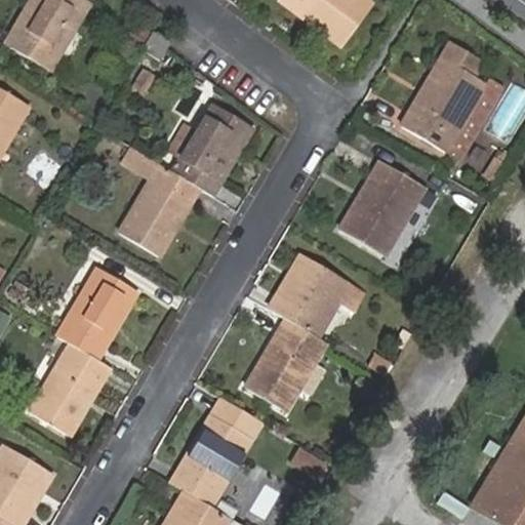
[(42,0),(29,23),(22,15),(6,42),(49,71),(89,4),(82,0),(42,0)]
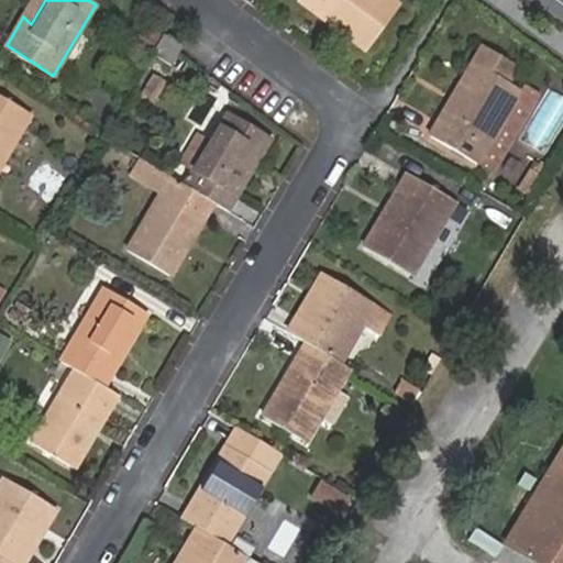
[(33,0),(23,17),(31,24),(45,0),(33,0)]
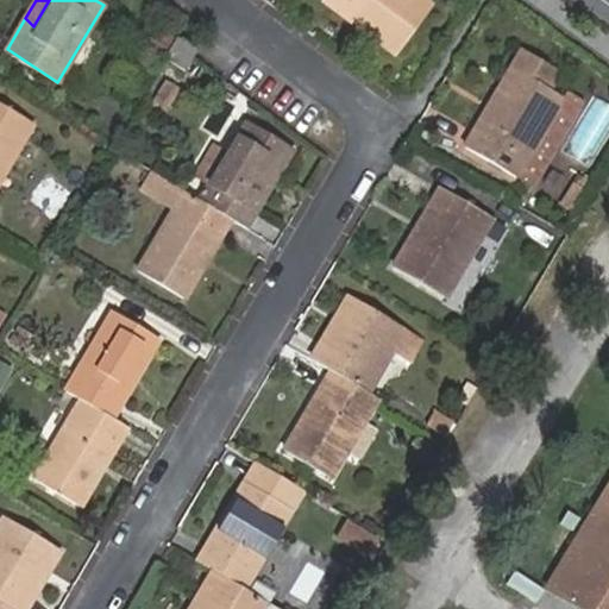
[(383,30),(375,39),(393,54),(428,4),(422,0),(322,0),(350,20),(357,12),(383,30)]
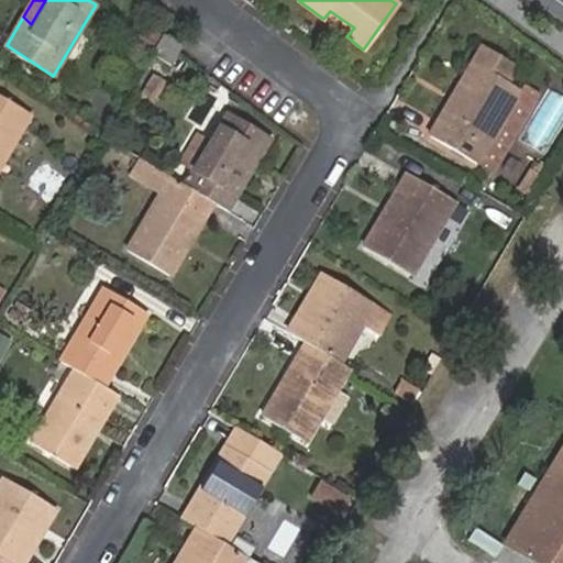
[(323,19),(346,36),(354,28),(330,11),(323,19)]
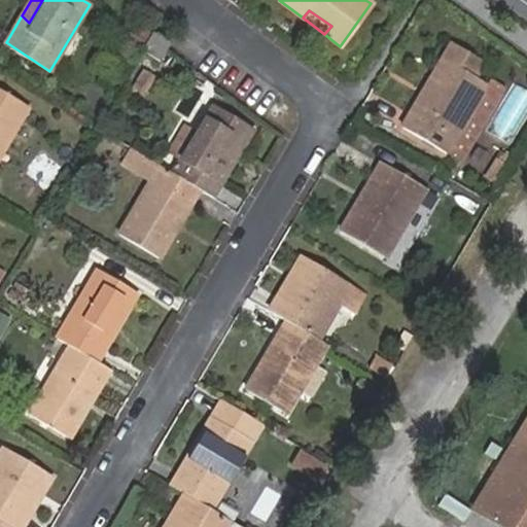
[(156,30),(143,51),(160,64),(172,42),(156,30)]
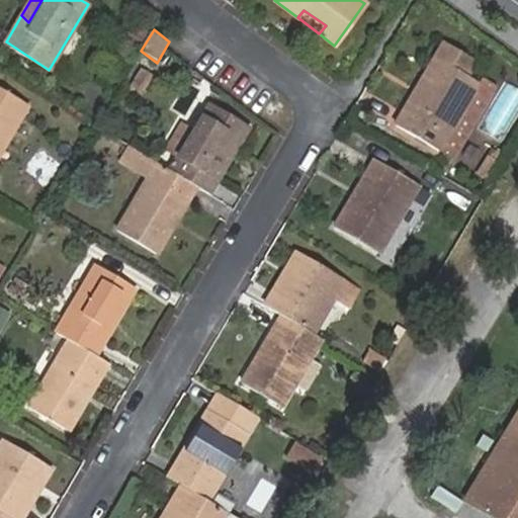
[(444,42),(434,59),(423,76),(430,82),(417,102),(410,97),(395,122),(439,149),(447,138),(460,145),(481,111),(466,102),(477,85),(464,77),(473,61),(444,42)]
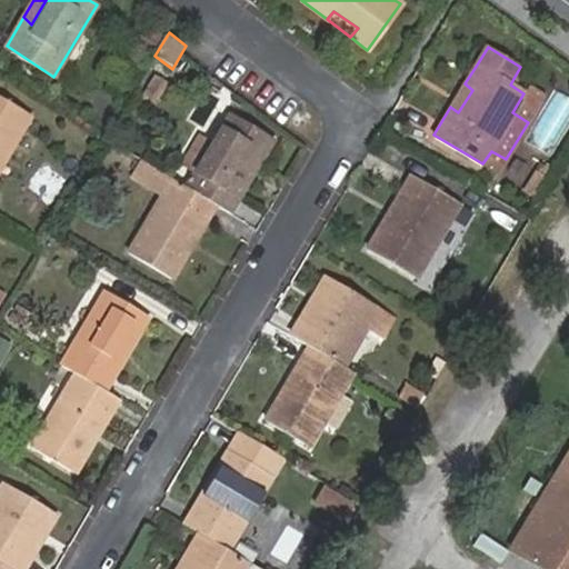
[(153,73),(142,97),(157,103),(169,81),(153,73)]
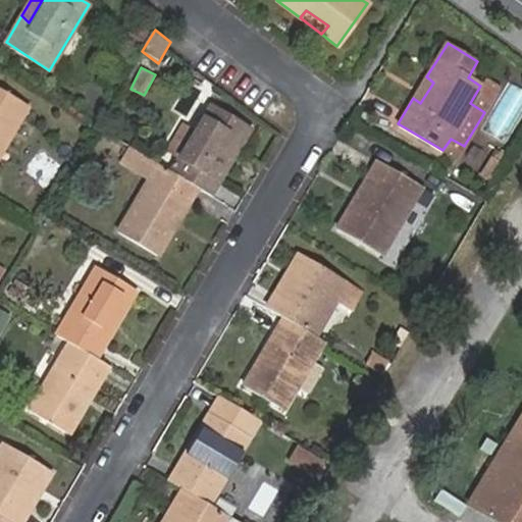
[(433,83),(426,76),(413,98),(420,103),(433,83)]
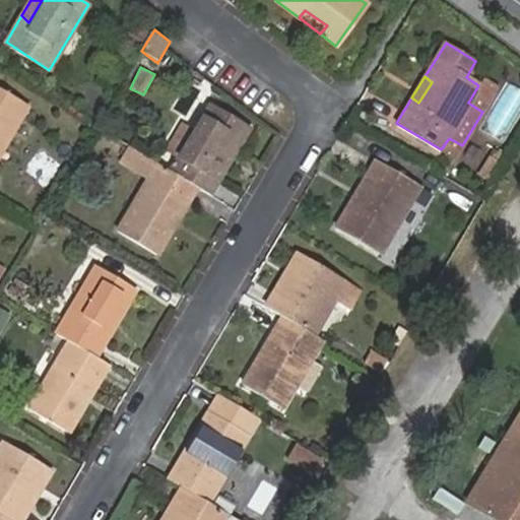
[(481,80),(478,85),(494,94),(497,89),(481,80)]
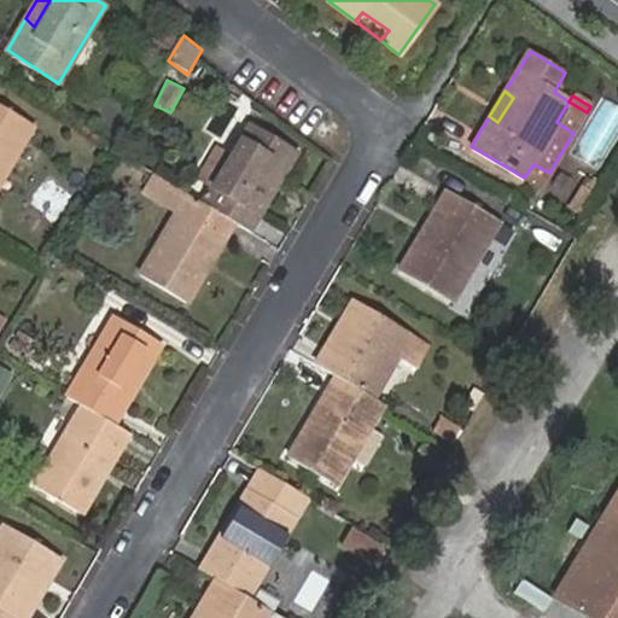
[(587,112),(569,101),(557,122),(573,133),(587,112)]
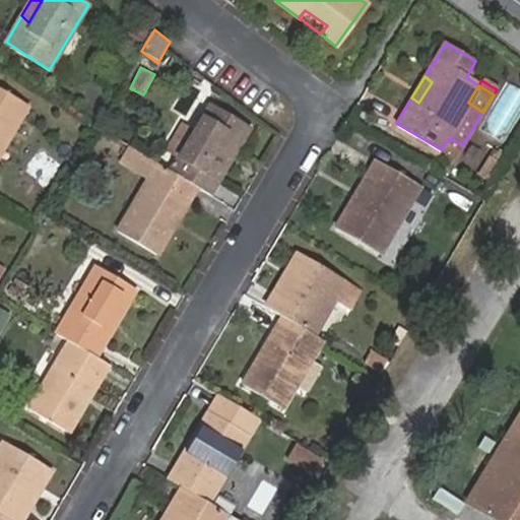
[(0,153),(28,107),(0,89),(0,153)]
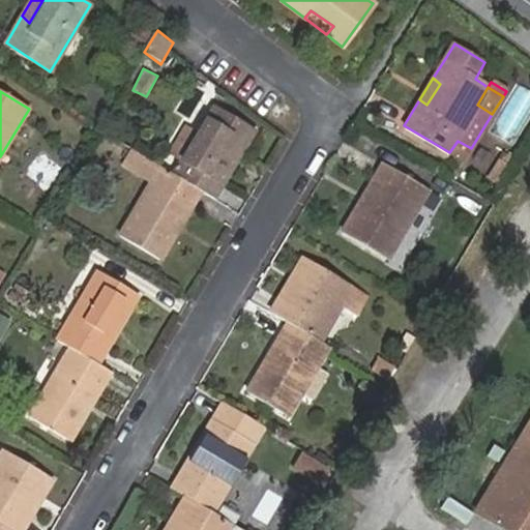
[(201,193),(210,198),(230,167),(223,165),(238,138),(245,142),(253,129),(213,106),(170,173),(201,193)]
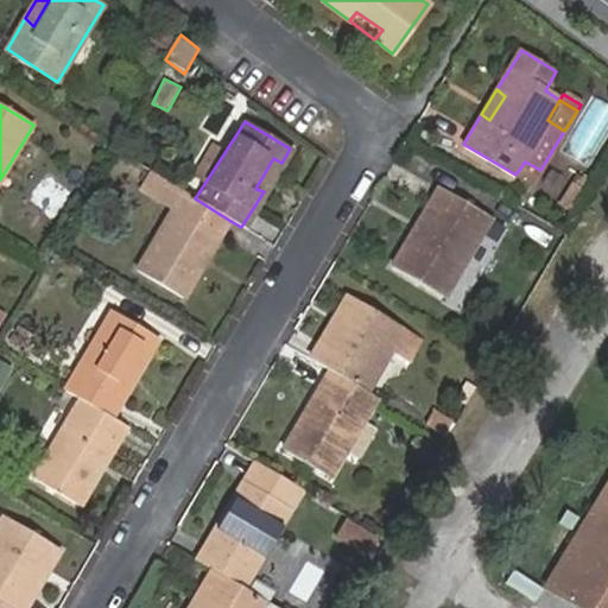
[(255,189),(264,191),(282,163),(273,158),(255,189)]
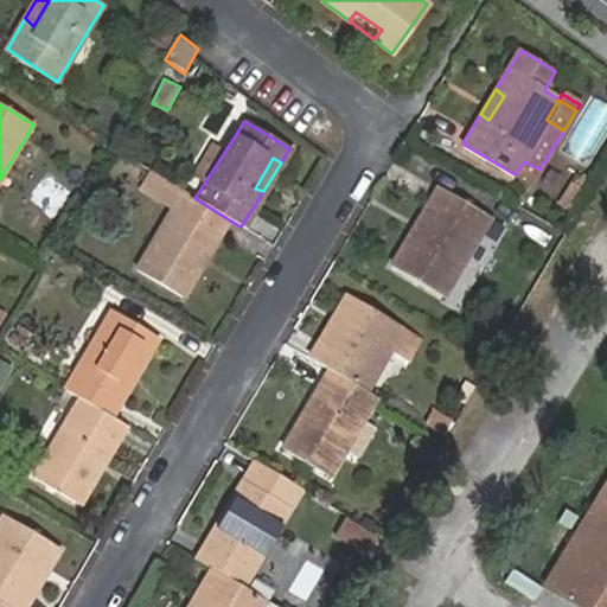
[(530,184),(540,170),(524,161),(515,174),(530,184)]
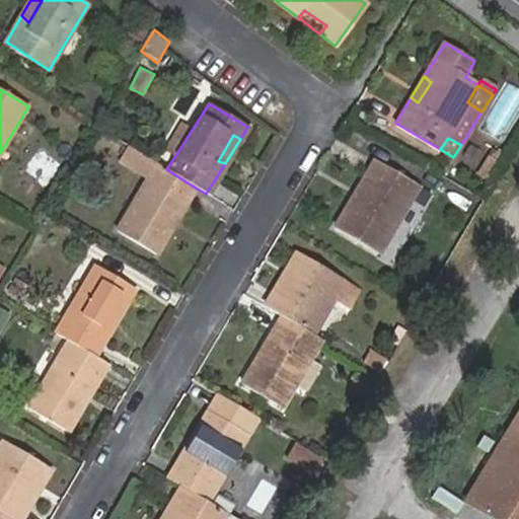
[(486,145),(483,151),(467,143),(459,160),(490,175),(501,152),(486,145)]
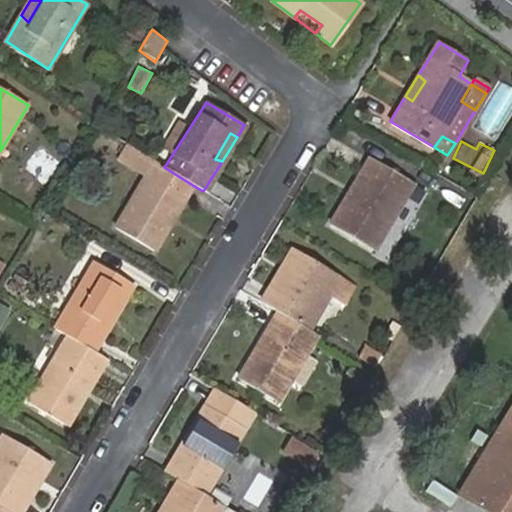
[(164,167),(127,144),(119,157),(146,175),(115,227),(157,251),(167,233),(160,231),(173,208),(179,212),(194,186),(164,167)]
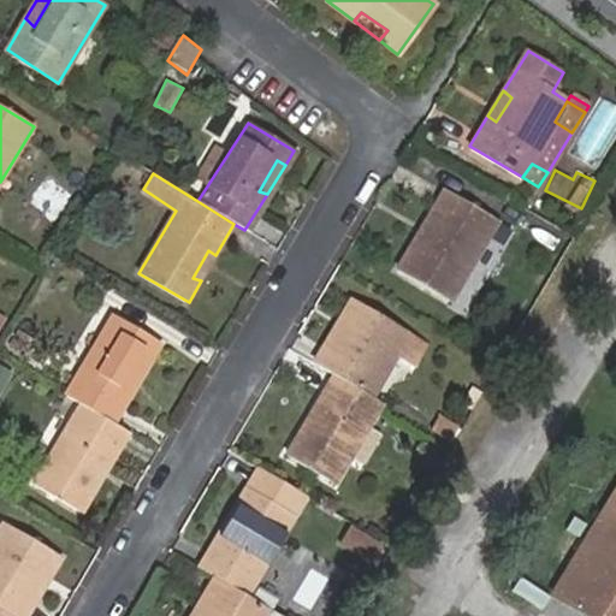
[(416,258),(406,249),(397,265),(450,300),(496,220),(443,187),(424,219),(434,229),(416,258)]
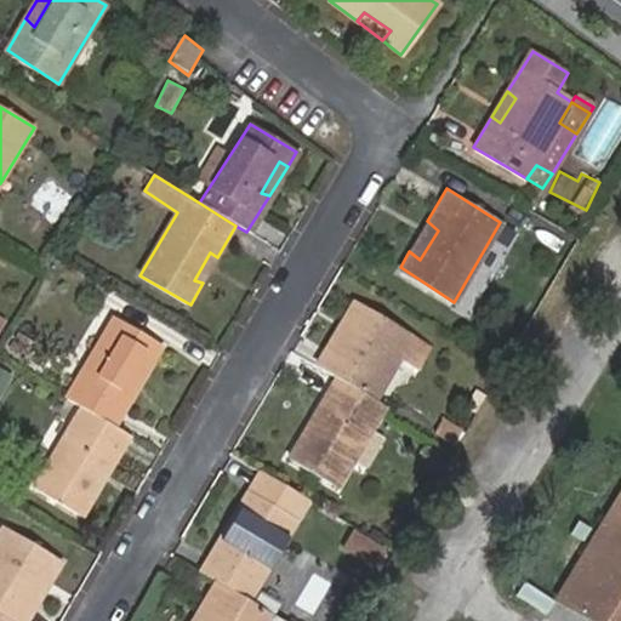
[(427,221),(409,251),(420,260),(438,231),(427,221)]
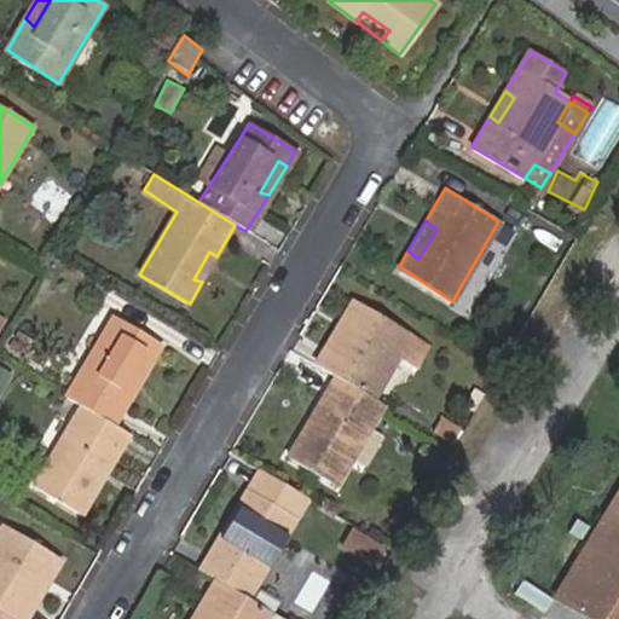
[(202,282),(217,256),(209,252),(194,279),(202,282)]
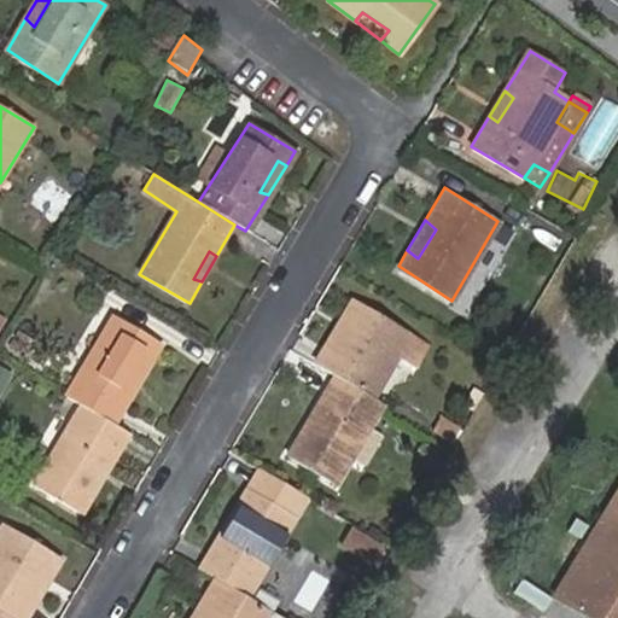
[(332,374),(372,398),(392,365),(410,375),(430,345),(353,301),(343,318),(354,325),(338,350),(326,343),(313,363),(332,374)]
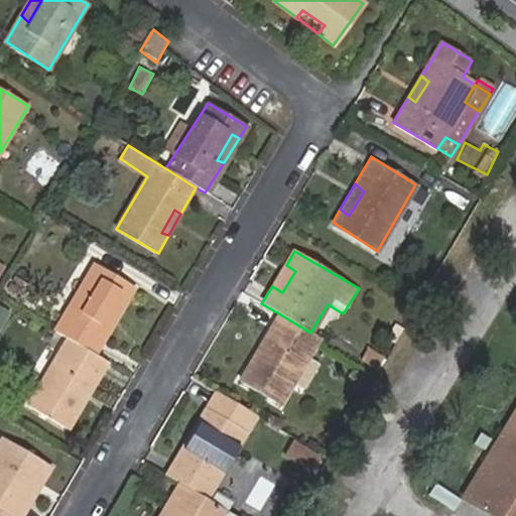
[(95,264),(53,330),(67,338),(95,355),(112,328),(104,324),(119,299),(127,302),(136,288),(95,264)]
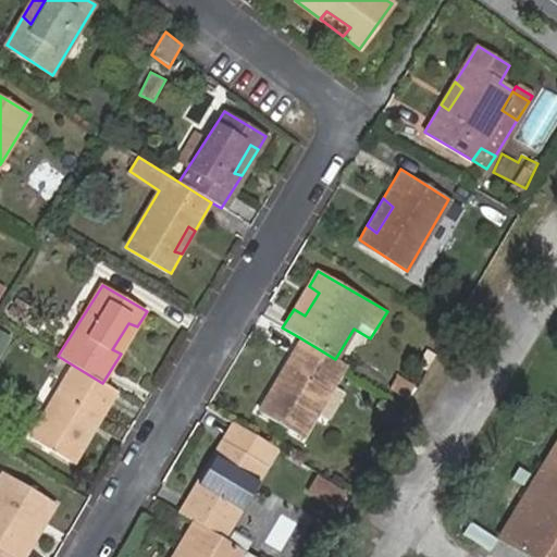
[(319,293),(309,286),(294,309),(305,316),(319,293)]
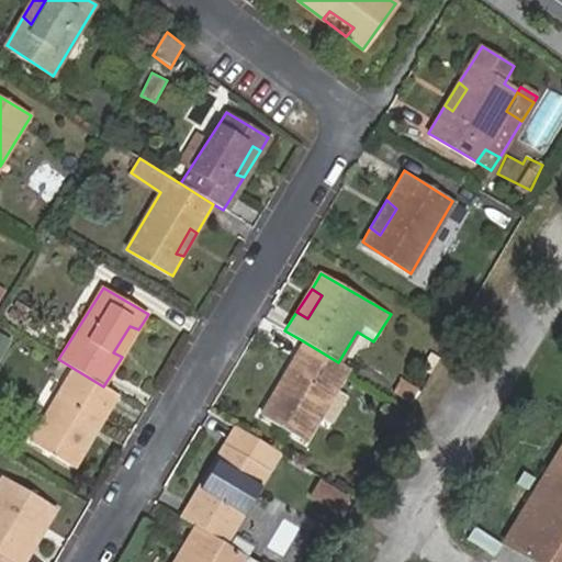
[(113,352),(122,357),(138,329),(130,326),(113,352)]
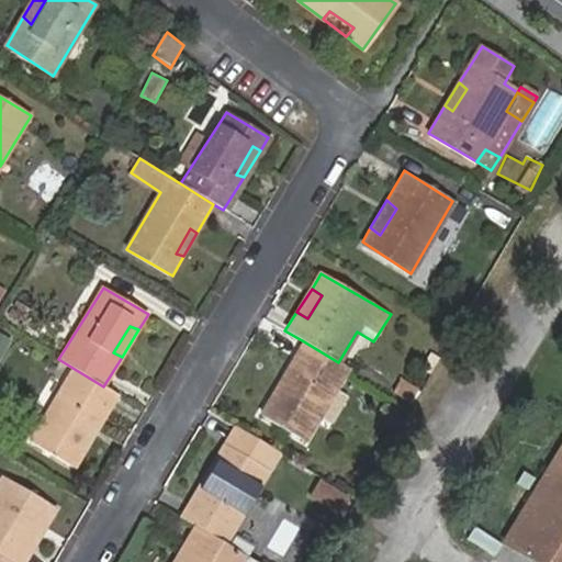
[(306,439),(348,368),(338,362),(302,340),(284,372),(292,379),(278,403),(269,397),(261,413),(306,439)]
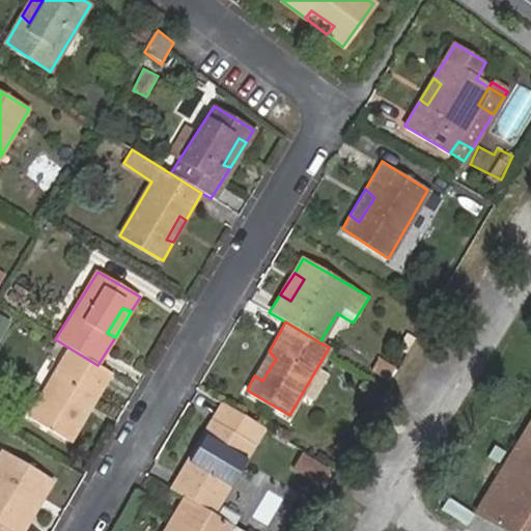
[(19,331),(5,324),(0,332),(0,340),(9,346),(19,331)]
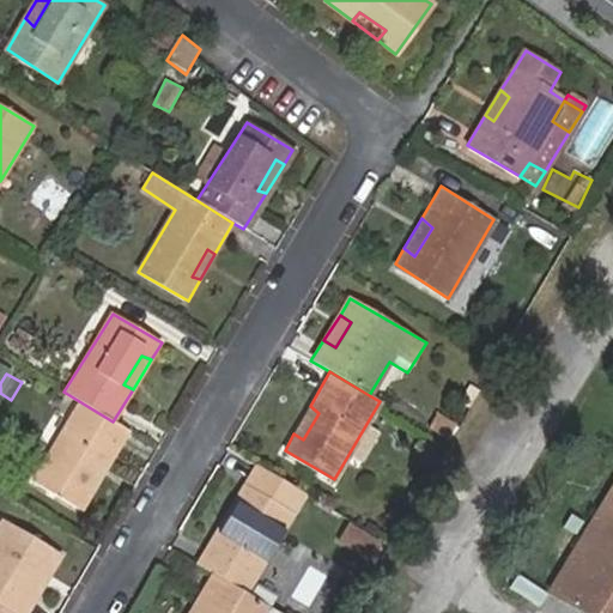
[(110,463),(128,431),(113,422),(79,401),(32,478),(84,510),(92,493),(83,490),(99,460),(110,463)]
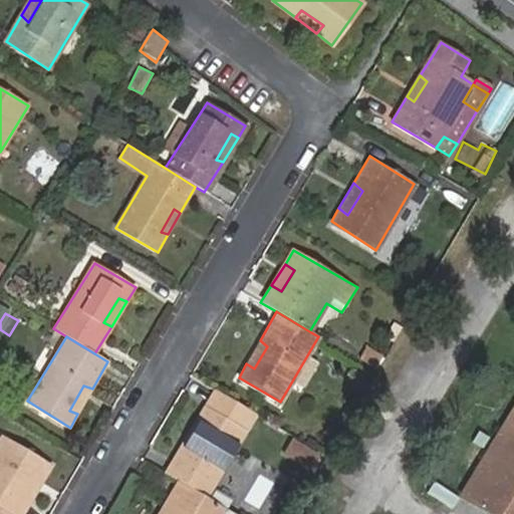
[(260,340),(246,363),(254,368),(267,346),(260,340)]
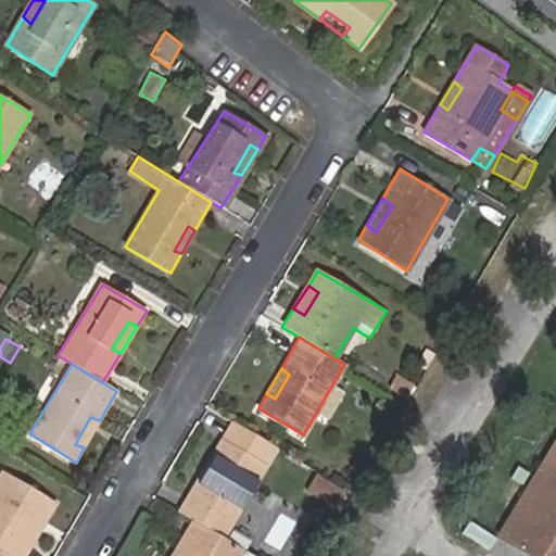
[(406,397),(414,383),(395,374),(388,388),(406,397)]
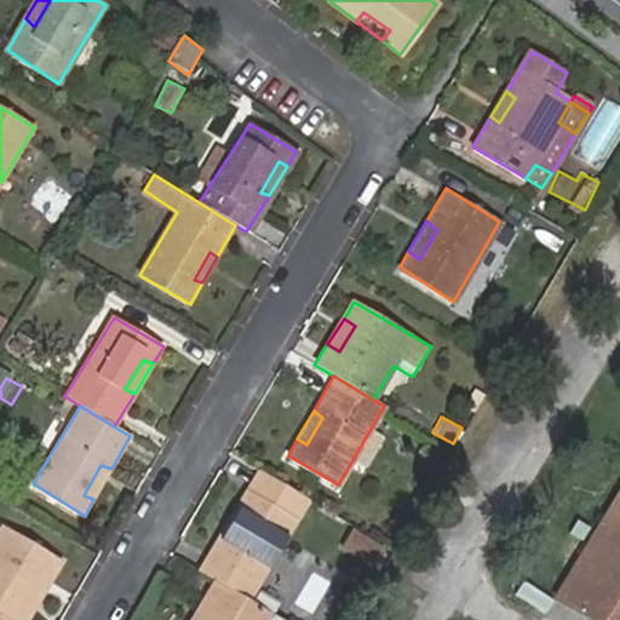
[(93,499),(112,469),(101,465),(84,495),(93,499)]
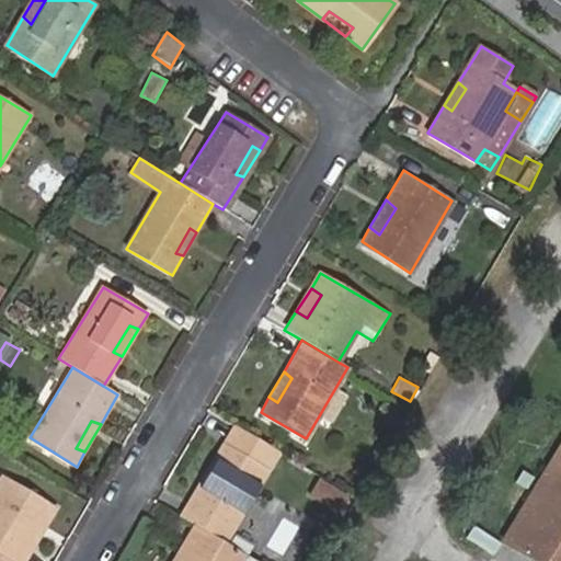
[(193,523),(225,541),(266,468),(276,448),(233,423),(213,458),(220,464),(204,491),(197,484),(179,515),(193,523)]
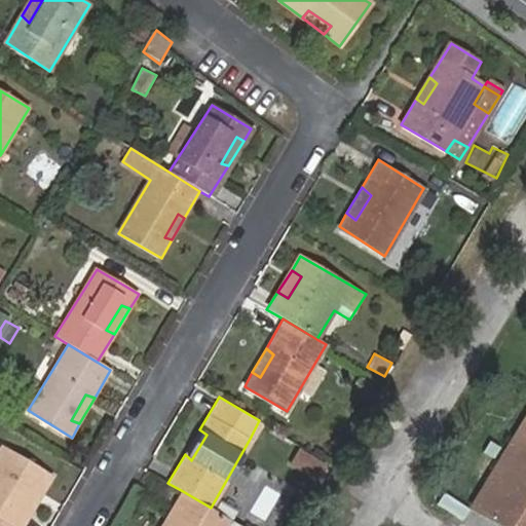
[(525,525),(525,416),(471,504),(506,525),(525,525)]
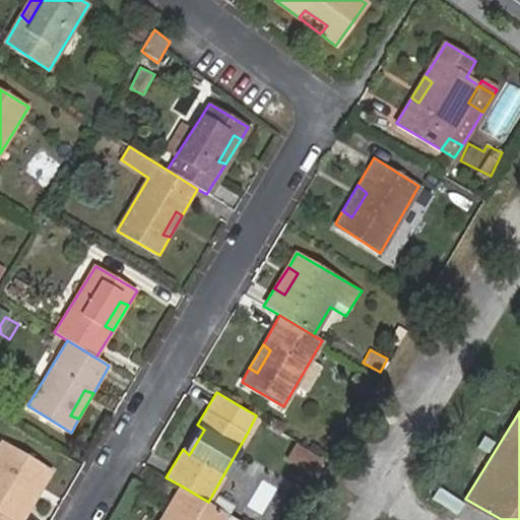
[(204,430),(197,425),(183,449),(189,455),(204,430)]
